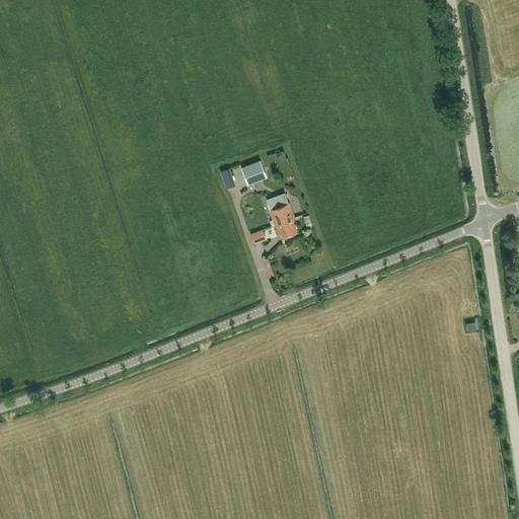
[(274,154),(276,161),(285,159),(282,151),(274,154)]
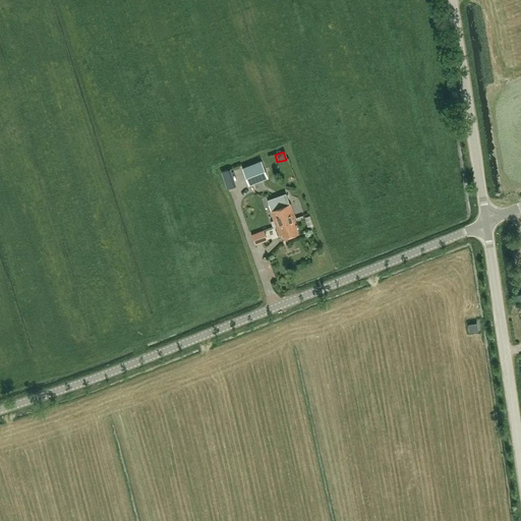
[(248,184),(268,177),(261,161),(242,168),(248,184)]
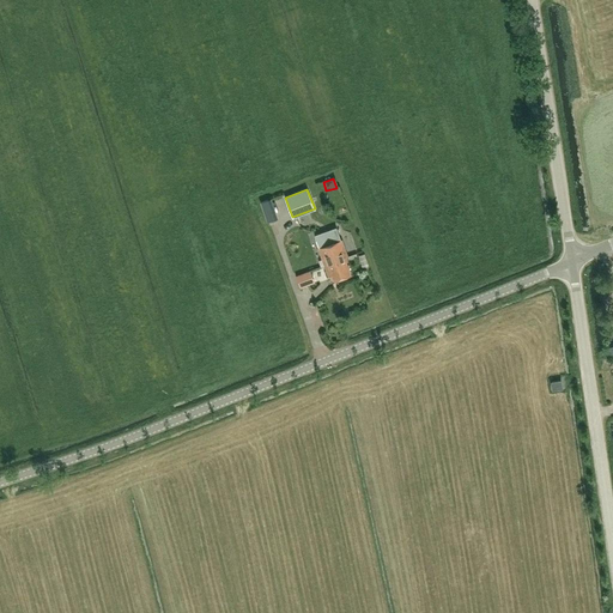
[(271,198),(261,201),(267,222),(278,218),(271,198)]
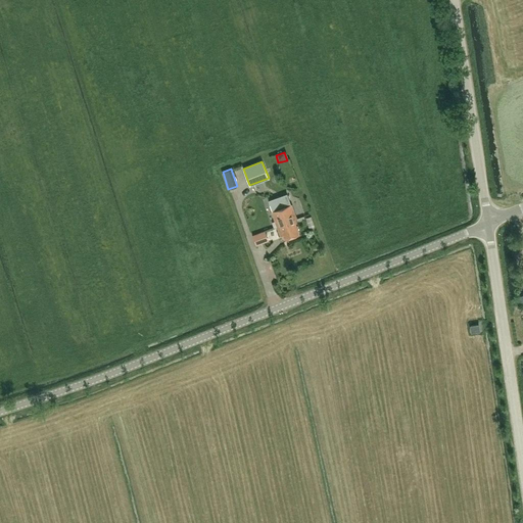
[(296,220),(291,205),(290,205),(286,194),(269,200),(273,211),(272,212),(277,227),(280,226),(285,239),(299,234),(294,221),(296,220)]
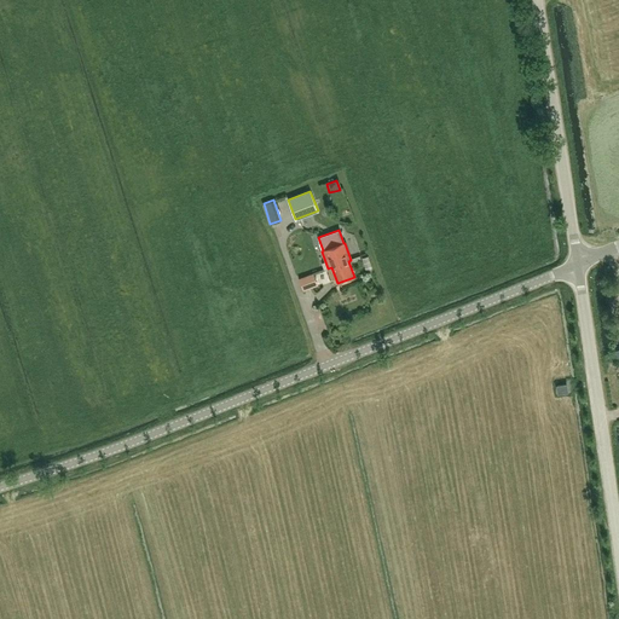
[(364,272),(371,270),(368,258),(360,260),(364,272)]
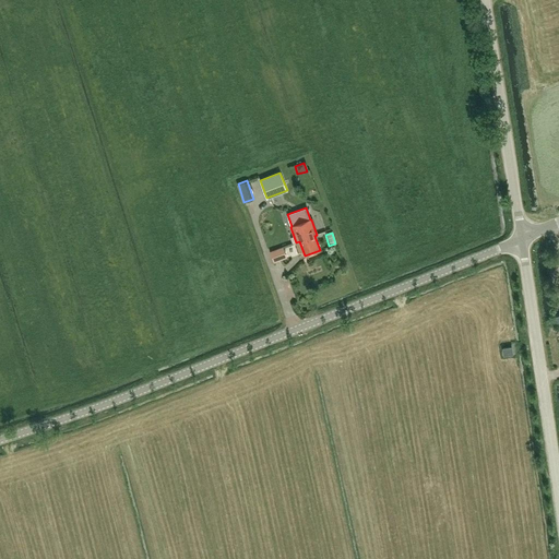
[(283,247),(270,251),(273,262),(287,258),(283,247)]
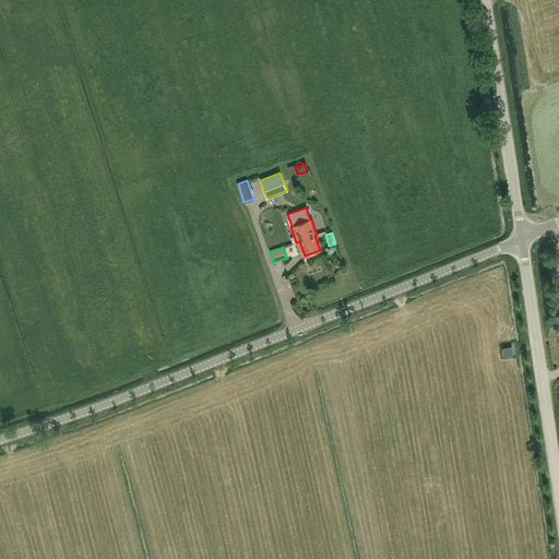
[(513,355),(512,347),(502,348),(503,356),(513,355)]
